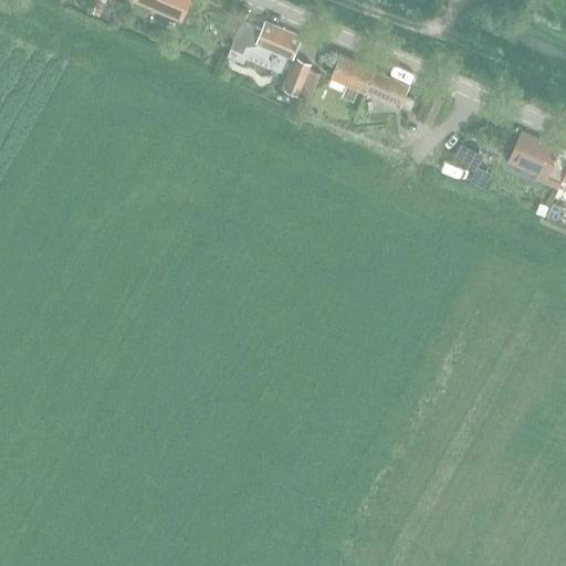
[(142,0),(181,17),(188,0),(142,0)]
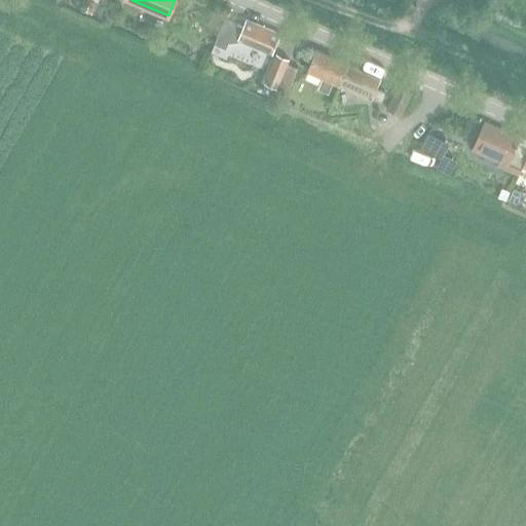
[(247,21),(245,27),(226,19),(216,43),(226,47),(229,41),(238,40),(239,38),(272,52),(280,36),(247,21)]
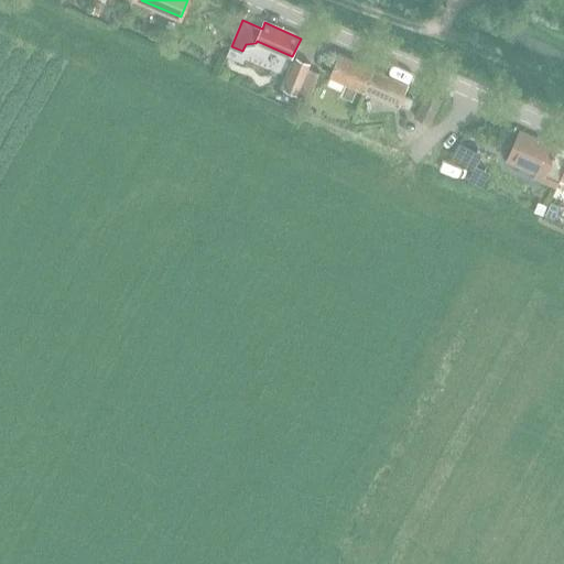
[(221,58),(229,40),(218,35),(210,54),(221,58)]
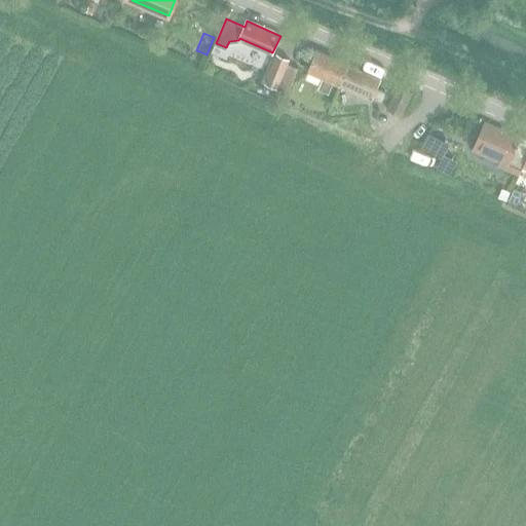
[(338,84),(347,64),(317,50),(308,72),(320,76),(315,85),(328,91),(332,82),(338,84)]
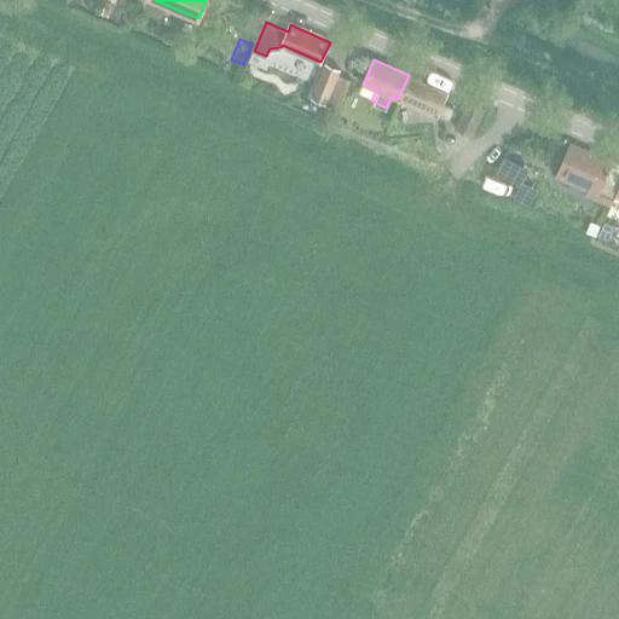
[(325,102),(340,69),(325,63),(311,96),(325,102)]
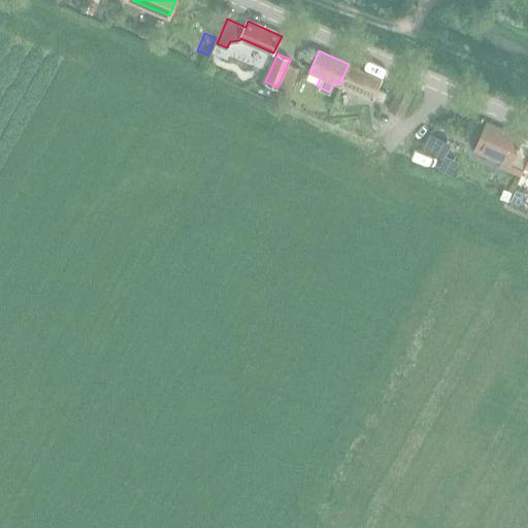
[(387,93),(375,89),(381,77),(349,64),(339,85),(382,103),(387,93)]
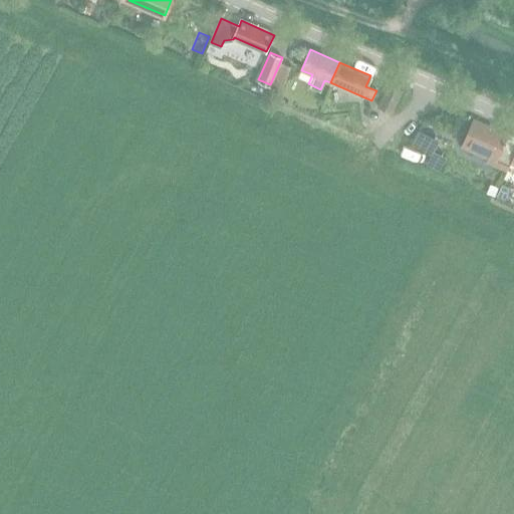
[(393,113),(403,91),(388,84),(377,106),(393,113)]
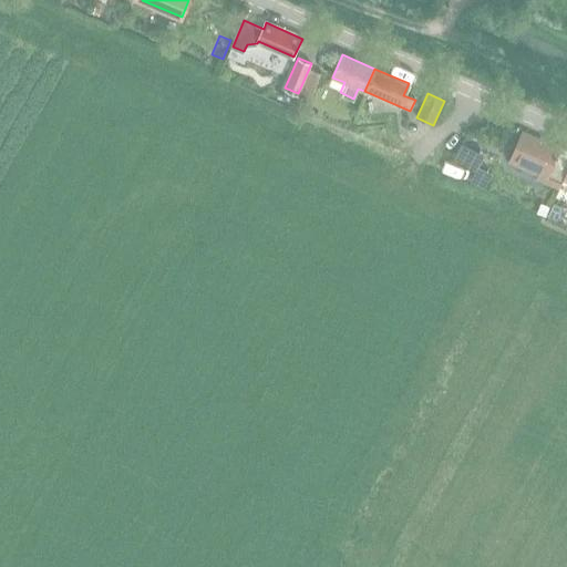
[(482,121),(468,123),(465,130),(480,127),(482,121)]
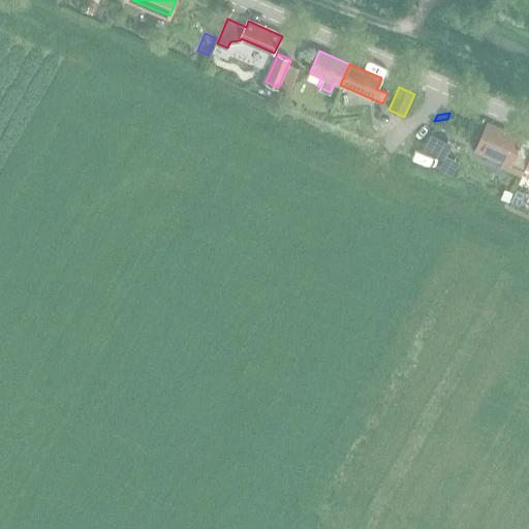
[(528,139),(488,122),(475,151),(490,157),(492,152),(510,160),(507,168),(522,176),(526,166),(528,162),(528,159),(528,139)]
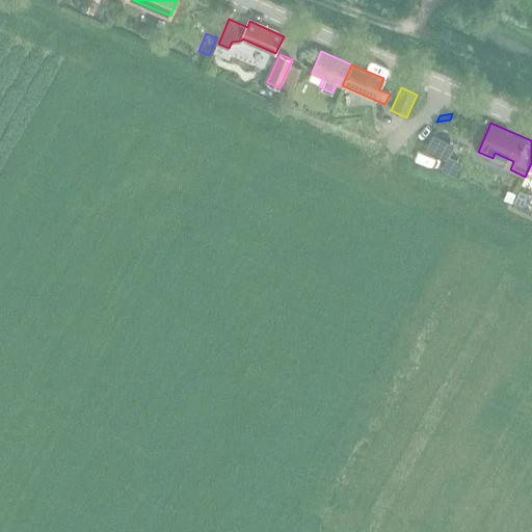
[(440,154),(446,139),(433,133),(426,148),(440,154)]
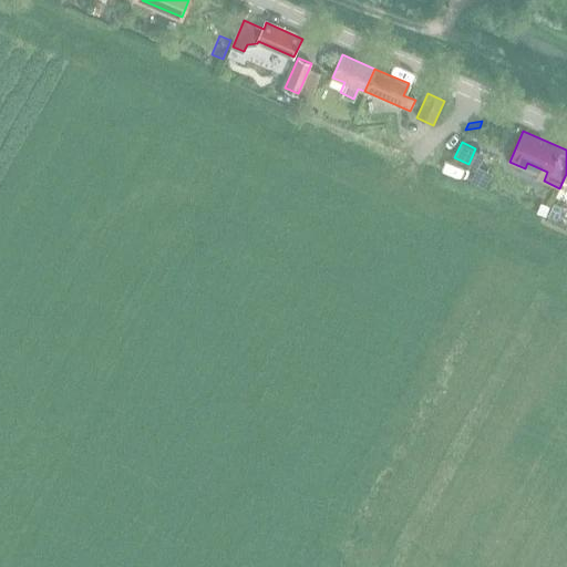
[(542,204),(537,213),(547,216),(550,207),(542,204)]
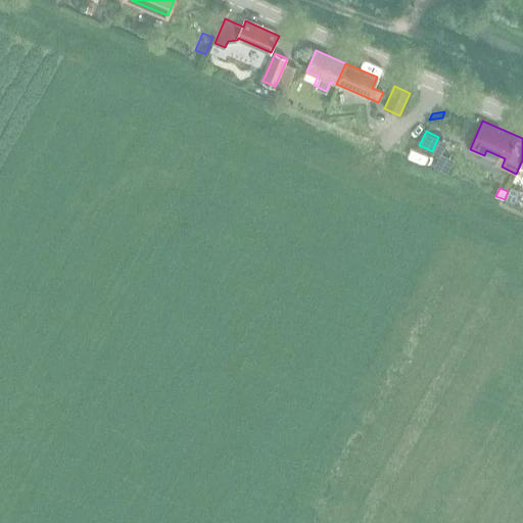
[(509,192),(506,200),(513,203),(516,196),(509,192)]
